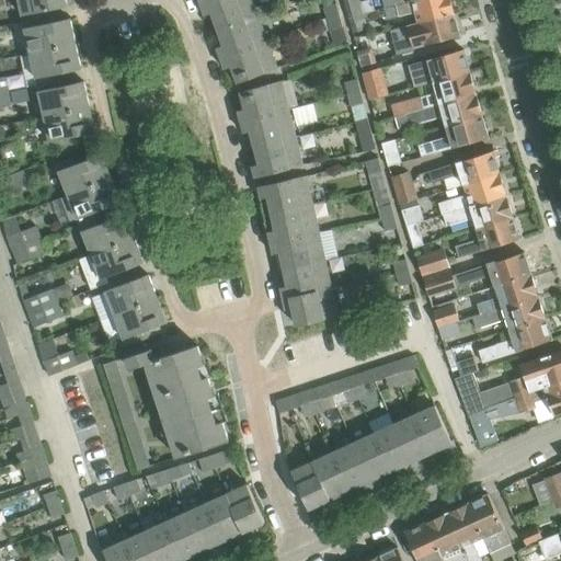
[(66,0),(19,0),(24,21),(53,14),(52,9),(67,6),(66,0)]
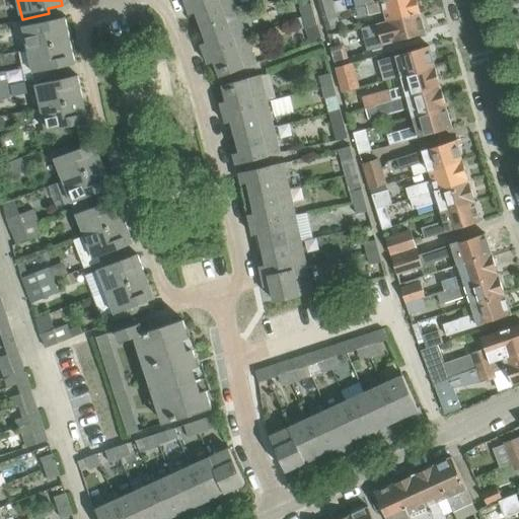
[(231,0),(197,0),(187,4),(190,14),(196,12),(202,26),(237,13),(231,0)]
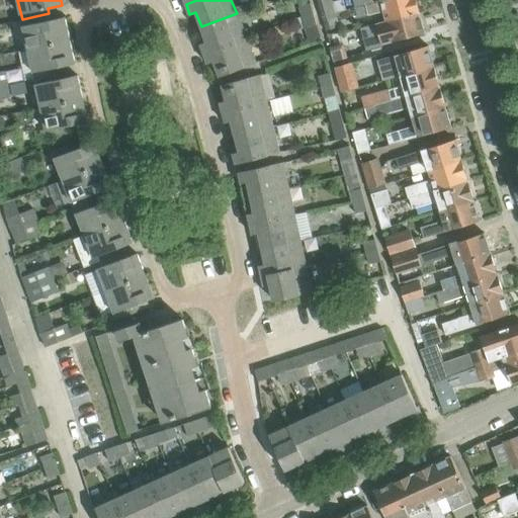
[(332,0),(317,0),(322,15),(336,12),(332,0)]
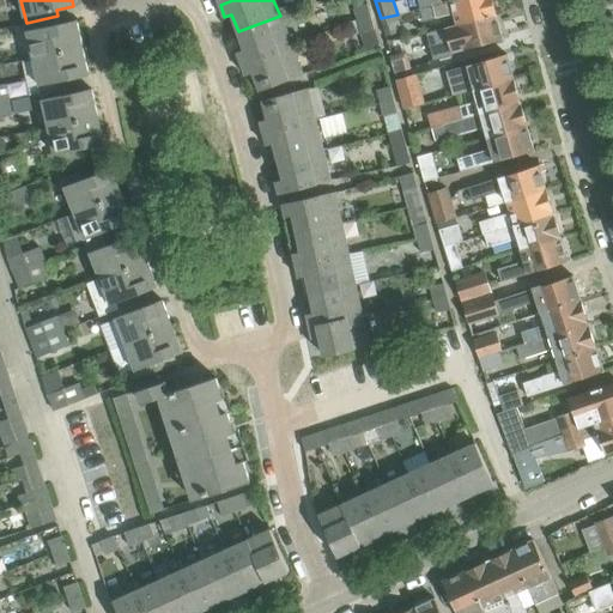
[(492,0),(450,0),(420,8),(423,20),(454,13),(456,24),(496,14),(492,0)]
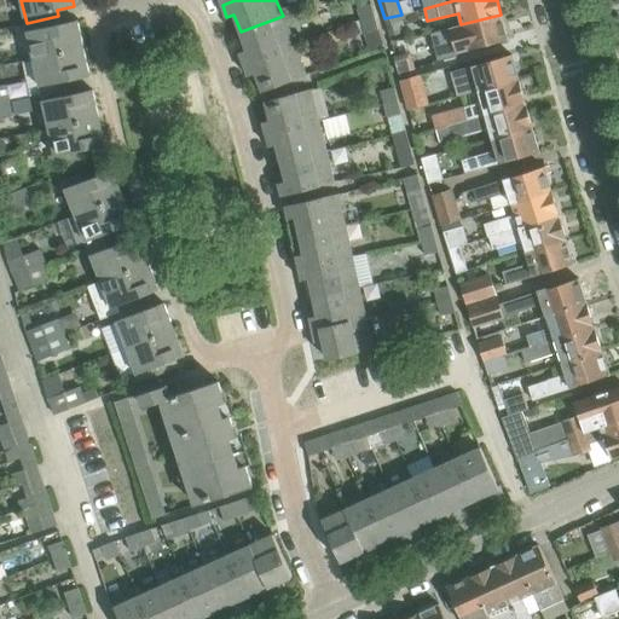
[(357,6),(360,22),(375,17),(371,3),(357,6)]
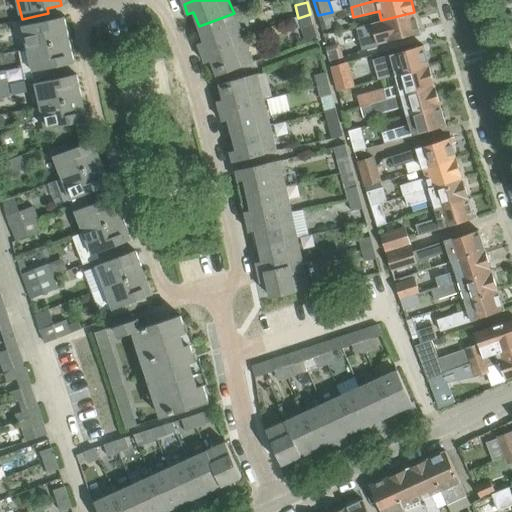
[(332,12),(318,15),(322,30),(336,25),(332,12)]
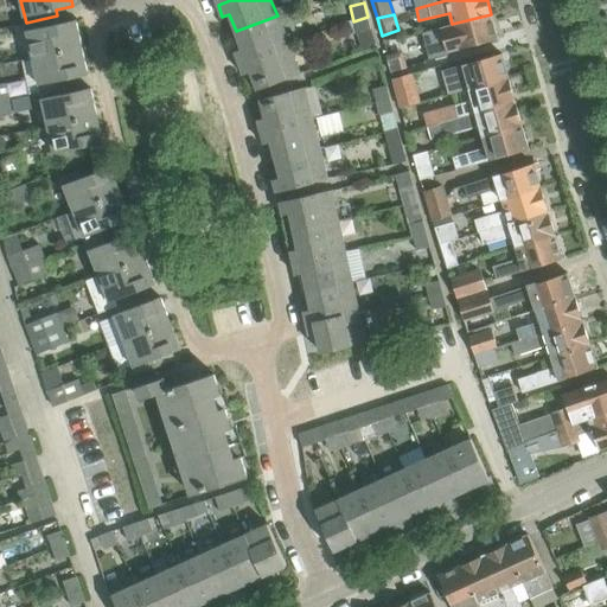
[(452,24),(423,31),(430,58),(447,55),(447,52),(474,45),(498,39),(491,14),(452,24)]
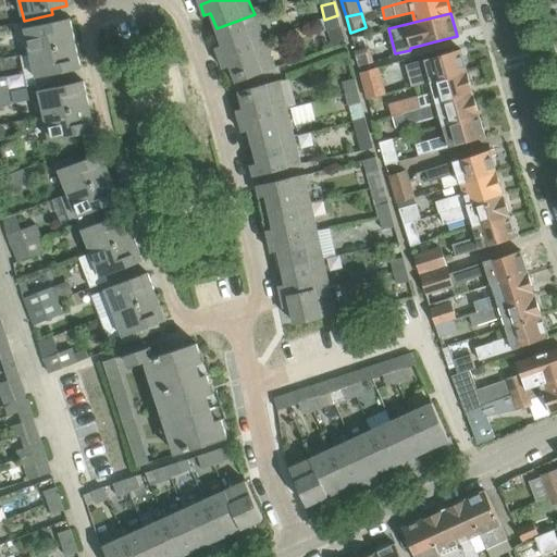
[(52,14),(24,21),(31,52),(75,44),(70,19),(54,22),(52,14)]
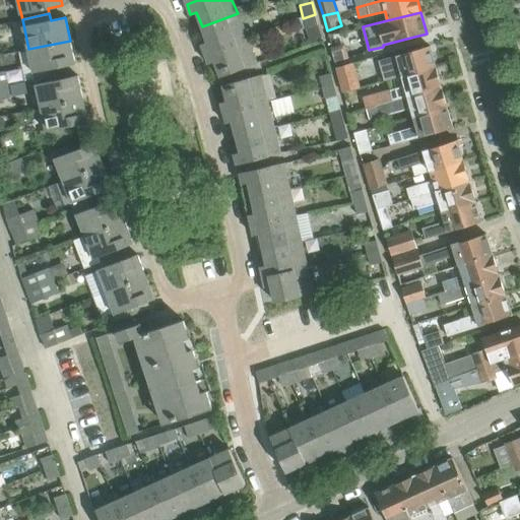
[(238,13),(202,26),(207,42),(201,44),(205,54),(246,39),(238,13)]
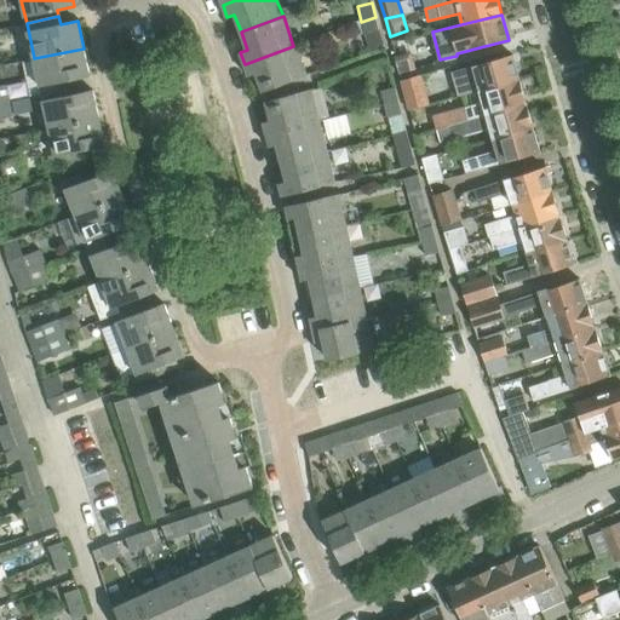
[(375,17),(361,22),(365,34),(379,29),(375,17)]
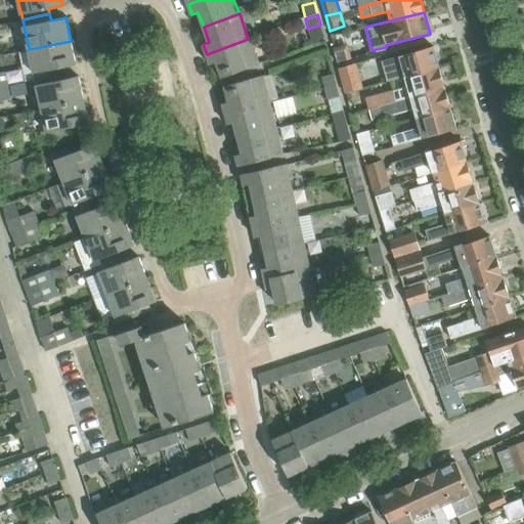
[(248,39),(207,54),(210,64),(216,62),(221,77),(257,64),(248,39)]
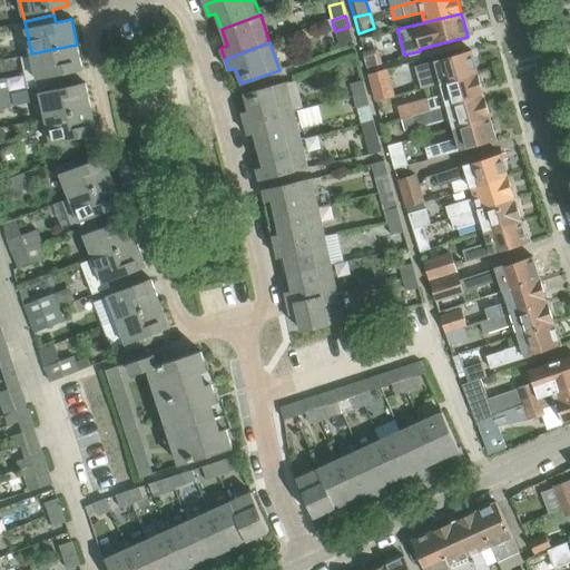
[(27,88),(39,86),(68,79),(67,74),(82,70),(77,45),(31,53),(31,55),(20,57),(26,80),(27,88)]
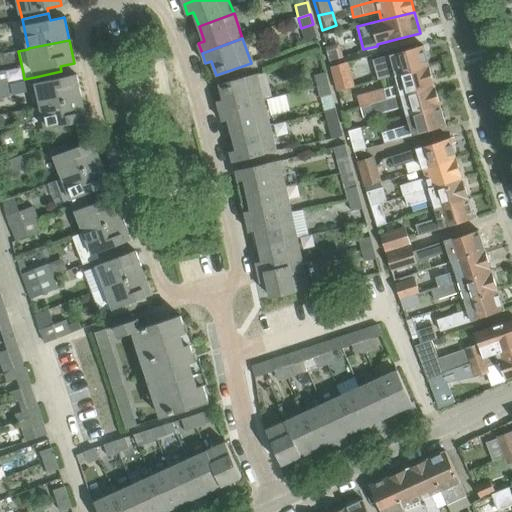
[(340,44),(326,47),(329,60),(343,56),(340,44)]
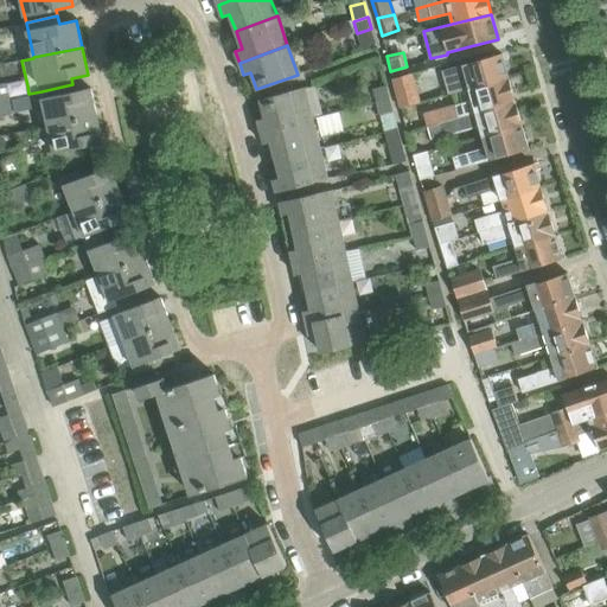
[(502,53),(441,70),(448,94),(470,88),(509,77),(502,53)]
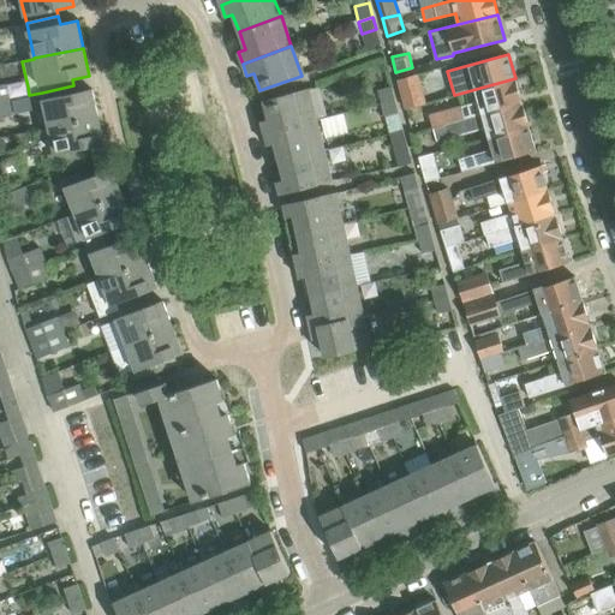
[(418,73),(396,79),(405,108),(425,103),(418,73)]
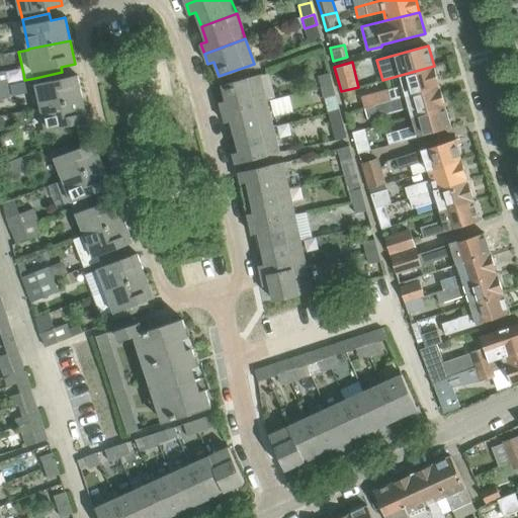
[(361,96),(364,107),(439,86),(434,66),(401,75),(404,84),(361,96)]
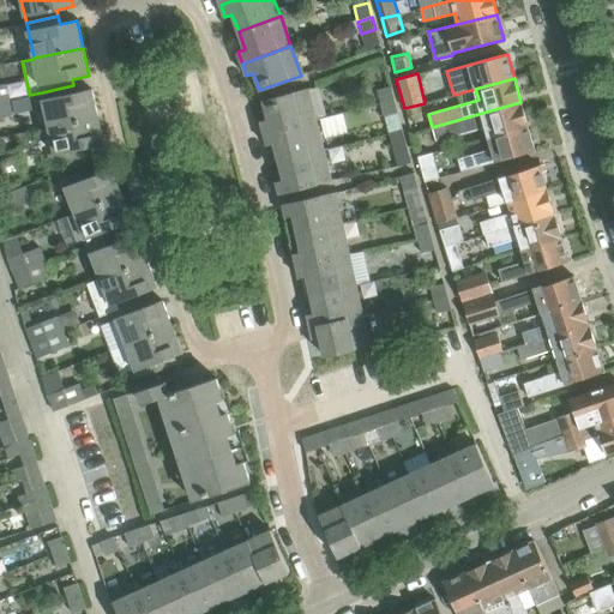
[(73,85),(42,92),(49,126),(97,116),(91,89),(74,92),(73,85)]
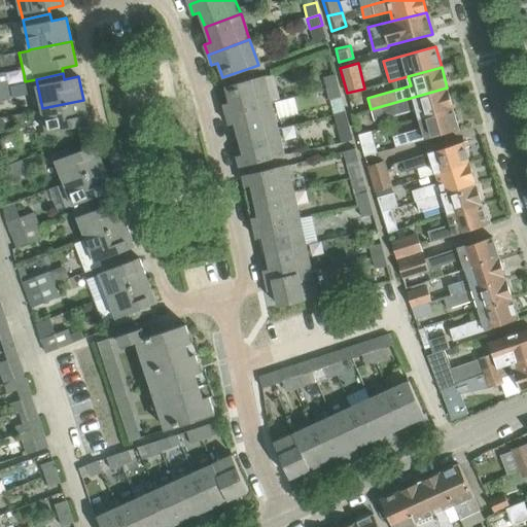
[(323,76),(326,89),(339,85),(336,73),(323,76)]
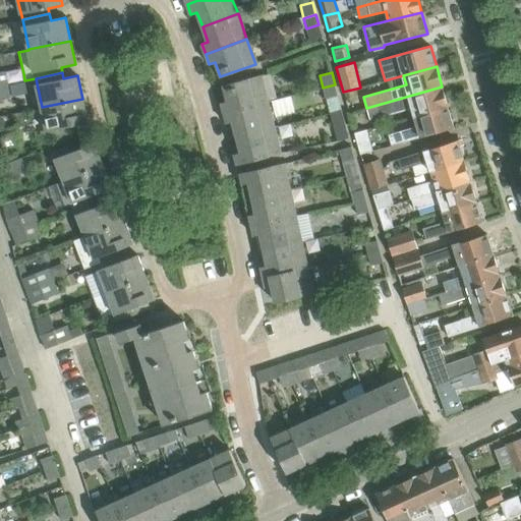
[(262,75),(224,85),(228,102),(221,103),(224,113),(268,102),(262,75)]
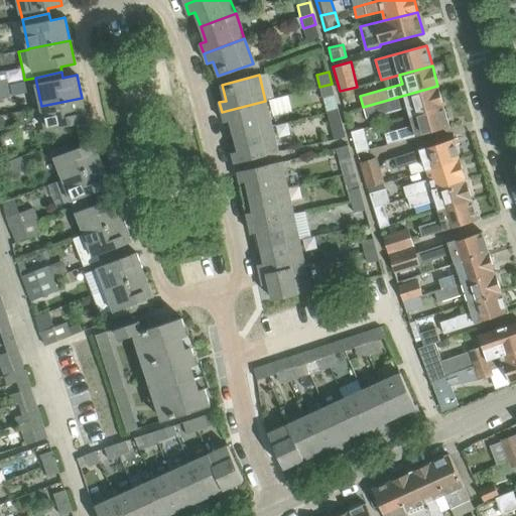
[(8,84),(0,85),(0,99),(11,97),(8,84)]
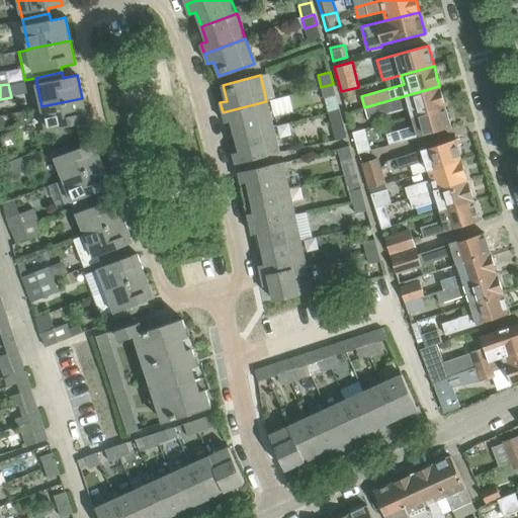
[(333,84),(321,87),(324,98),(325,98),(336,95),(333,84)]
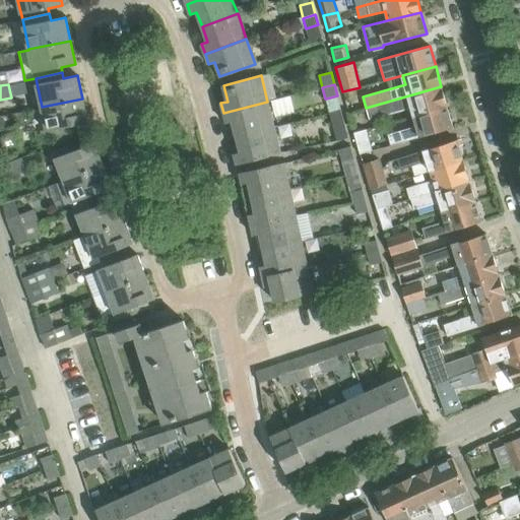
[(441,86),(366,108),(369,118),(411,107),(413,116),(447,106),(441,86)]
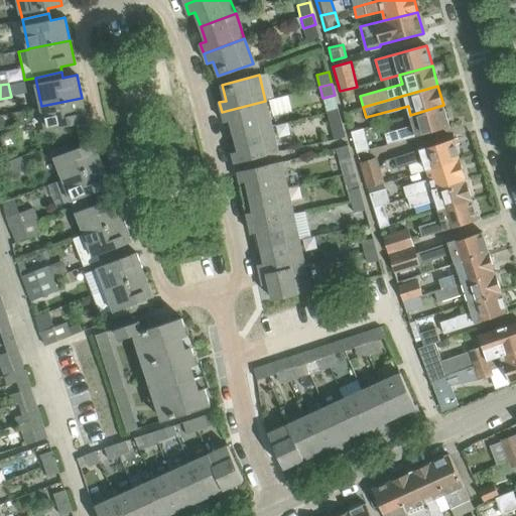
[(82,98),(41,106),(48,136),(76,131),(74,124),(87,121),(82,98)]
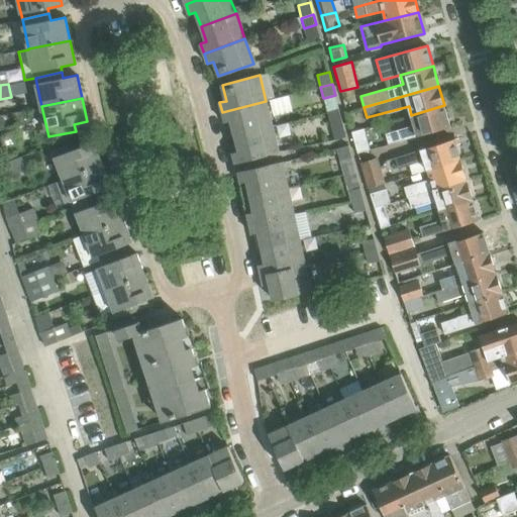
[(266,101),(222,112),(225,122),(231,121),(235,136),(273,126),(266,101)]
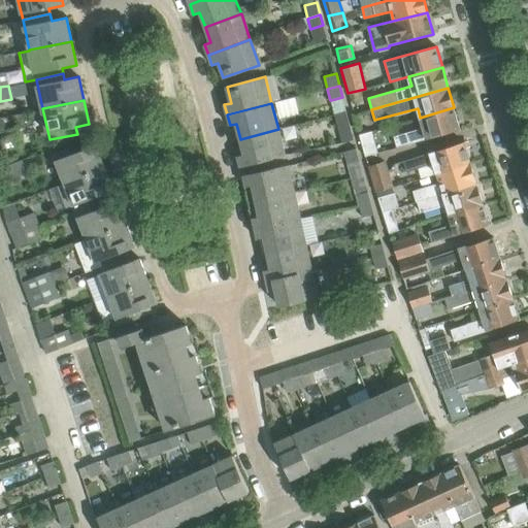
[(454,107),(420,118),(423,128),(408,132),(394,136),(397,147),(411,143),(440,135),(460,130),(454,107)]
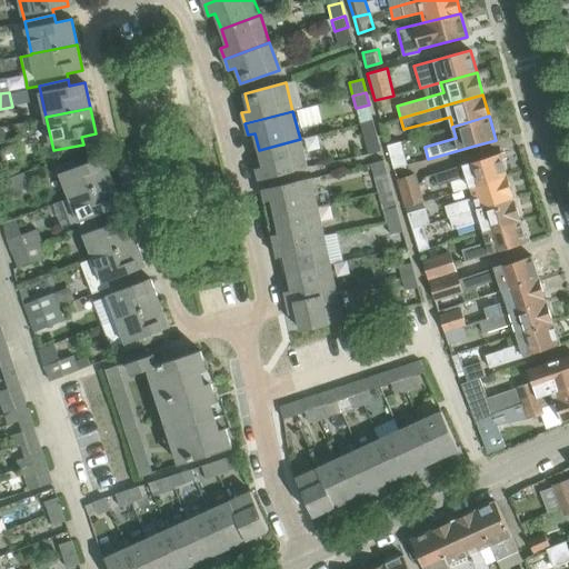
[(372,120),(360,123),(366,141),(365,142),(368,153),(381,149),(378,138),(372,120)]
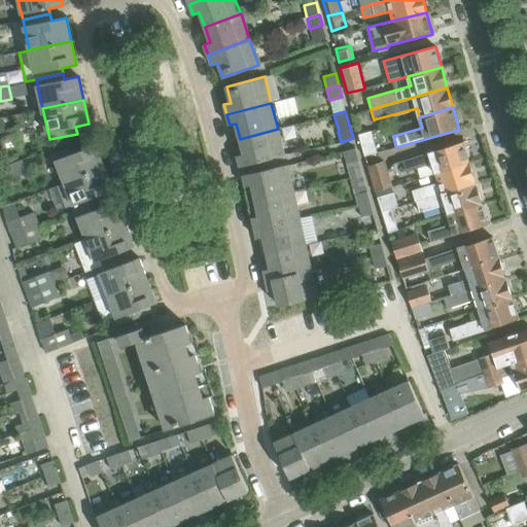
[(293,125),(282,128),(285,139),(296,136),(293,125)]
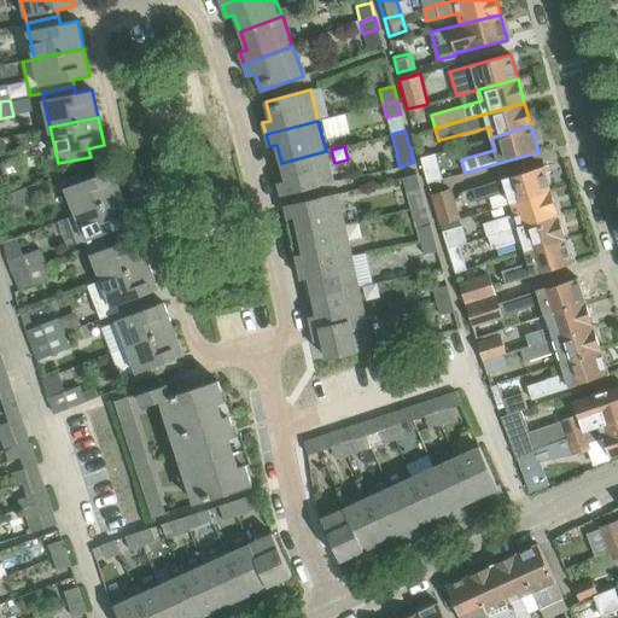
[(326,151),(281,163),(286,181),(278,182),(281,196),(333,182),(326,151)]
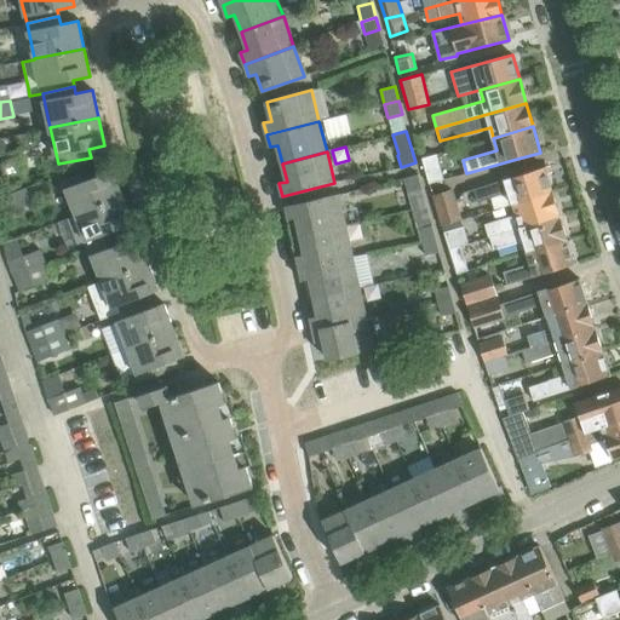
[(436,154),(422,158),(429,184),(443,179),(436,154)]
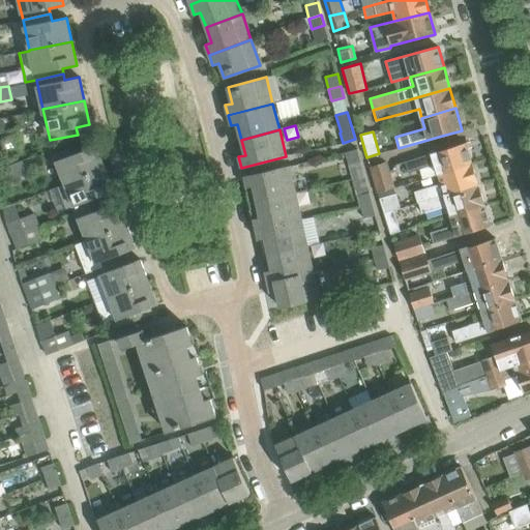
[(19,138),(0,141),(0,153),(22,149),(19,138)]
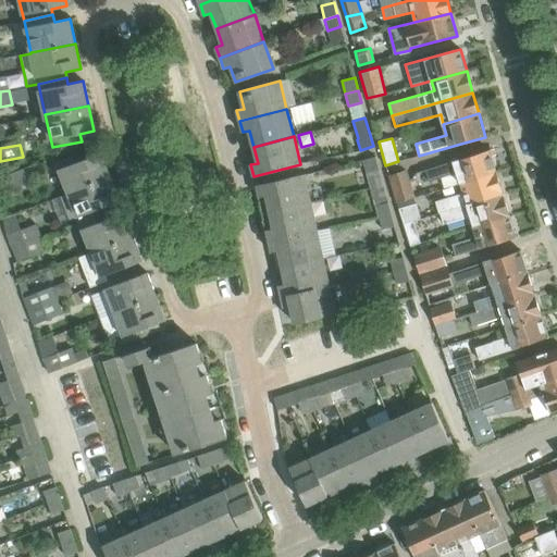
[(490,150),(424,170),(428,182),(456,172),(459,183),(496,171),(490,150)]
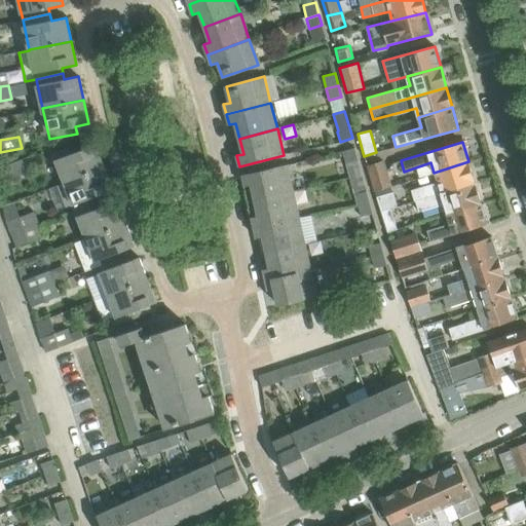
[(79,143),(61,150),(50,154),(63,183),(104,166),(96,145),(82,150),(79,143)]
